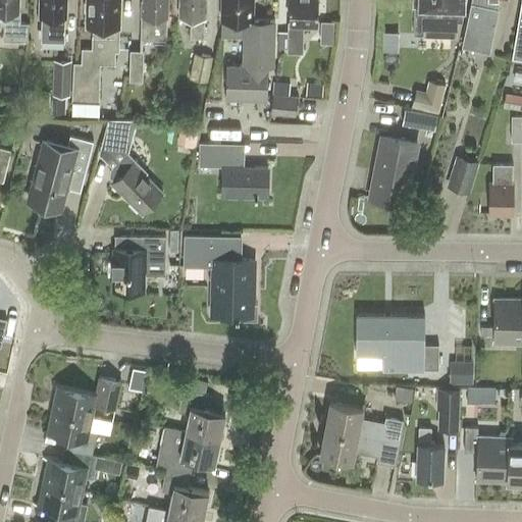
[(0,0),(0,10),(4,11),(3,40),(28,40),(28,22),(20,22),(20,10),(18,10),(17,0),(0,0)]
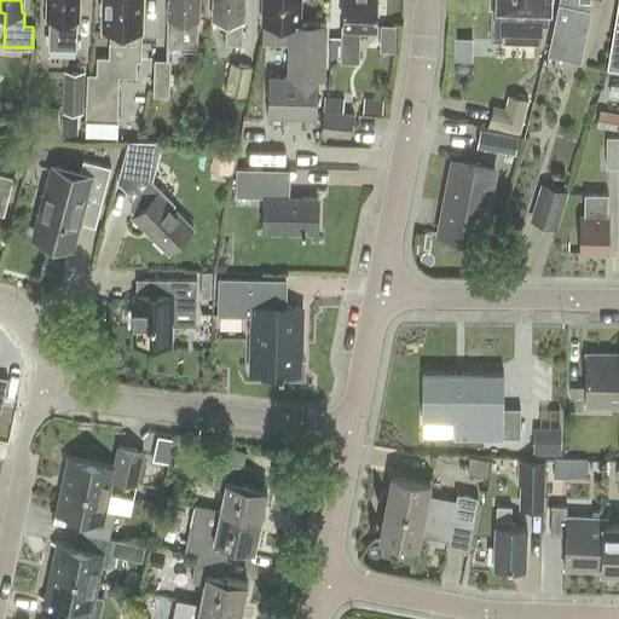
[(48,0),(48,1),(46,1),(46,18),(50,19),(48,48),(76,50),(77,19),(80,19),(80,3),(77,3),(77,0),(48,0)]
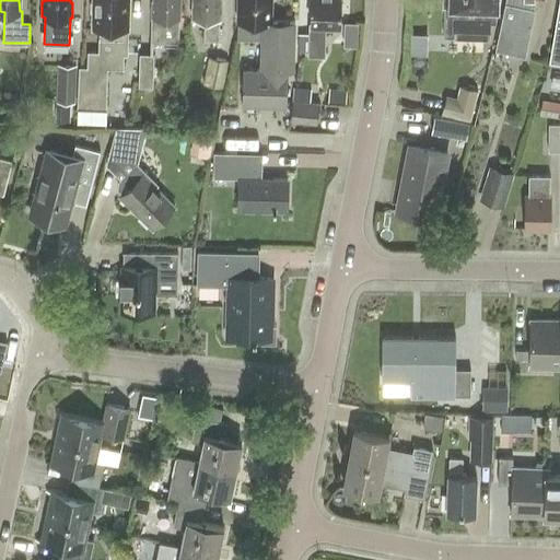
[(127,55),(128,0),(92,0),(92,28),(100,28),(98,51),(86,51),(86,67),(79,67),(76,121),(104,123),(107,68),(123,69),(124,55),(127,55)]
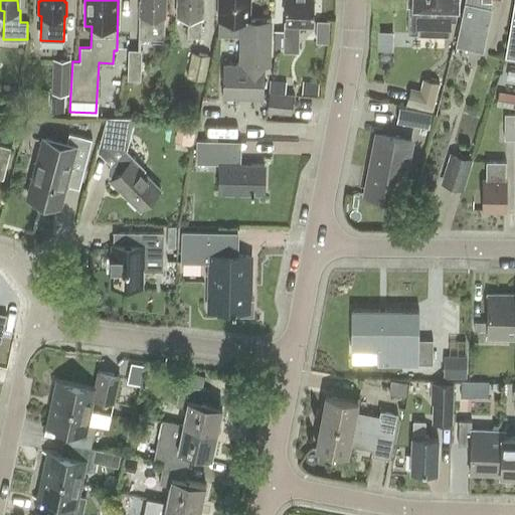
[(164,42),(165,0),(141,0),(142,0),(140,0),(139,38),(162,39),(162,42),(164,42)]
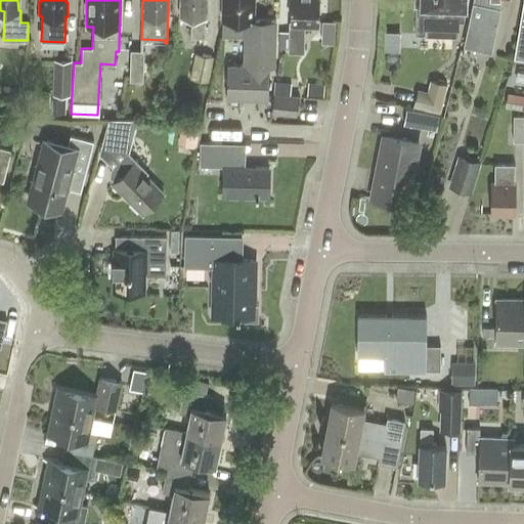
[(207,17),(207,0),(181,0),(181,16),(192,17),(191,38),(205,38),(206,17),(207,17)]
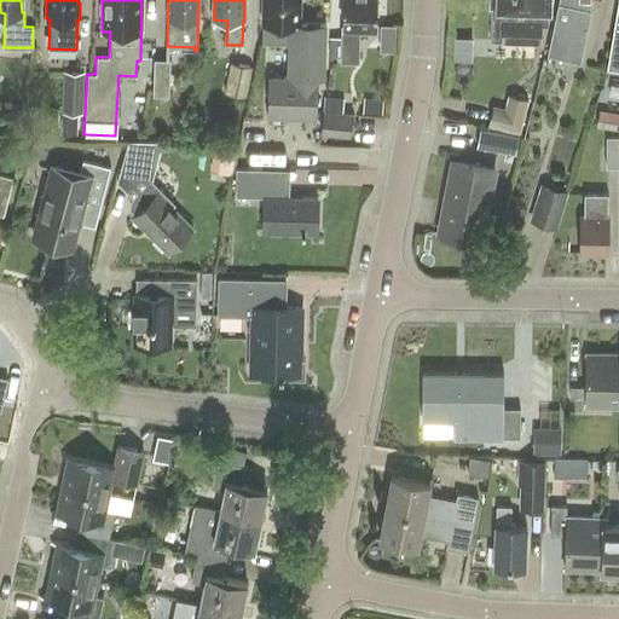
[(325,77),(327,24),(300,23),(300,0),(264,0),(264,24),(264,44),(289,44),(289,76),(270,76),(268,116),(318,117),(319,77),(325,77)]
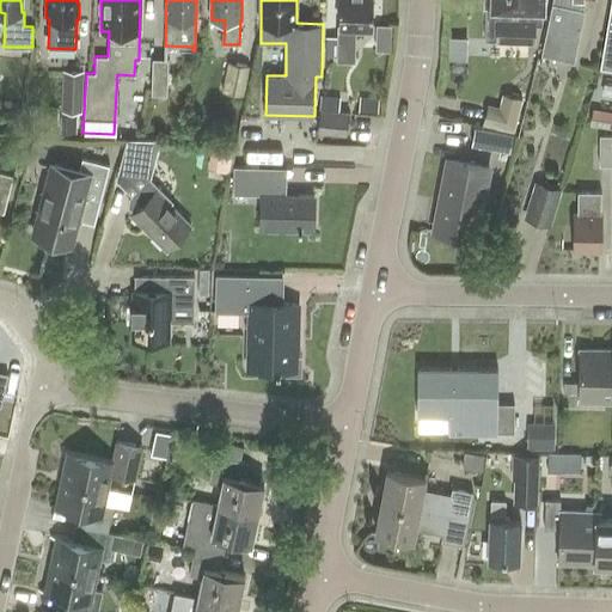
[(372,25),(372,0),(341,0),(342,5),(340,5),(340,24),(337,24),(337,36),(328,36),(328,47),(337,47),(336,61),(355,62),(356,25),(372,25)]
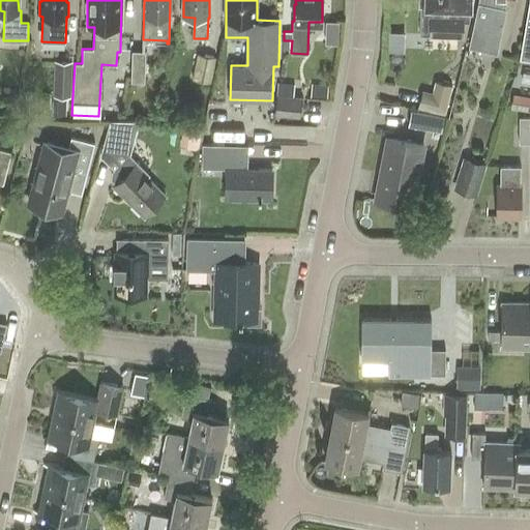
[(470,0),(420,0),(419,35),(463,36),(464,21),(470,22),(470,0)]
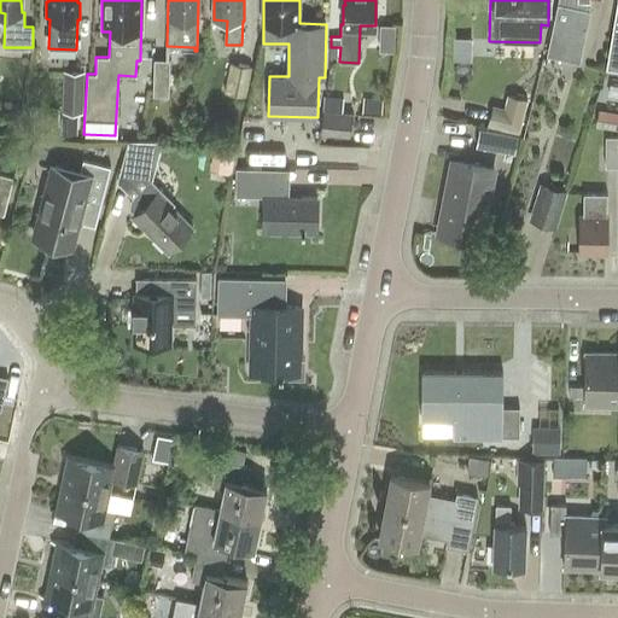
[(559,0),(548,54),(578,62),(589,11),(587,10),(589,0),(559,0)]
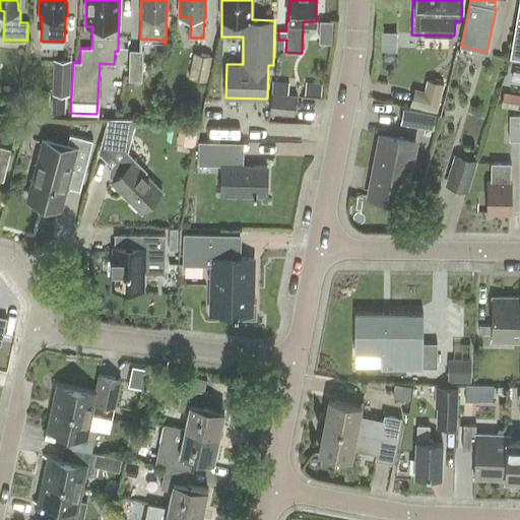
[(519,0),(510,57),(519,58),(519,0)]
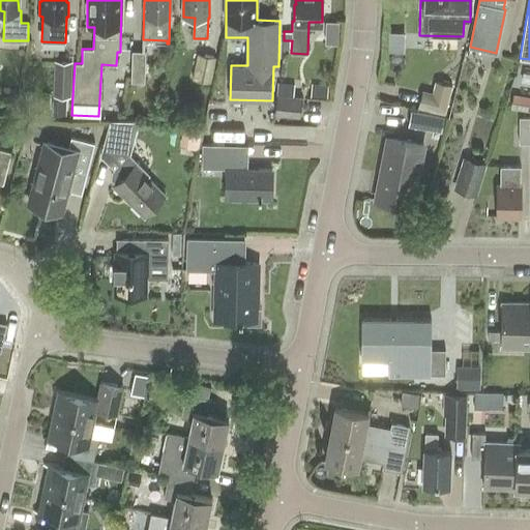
[(146,50),(133,50),(131,80),(145,81),(146,50)]
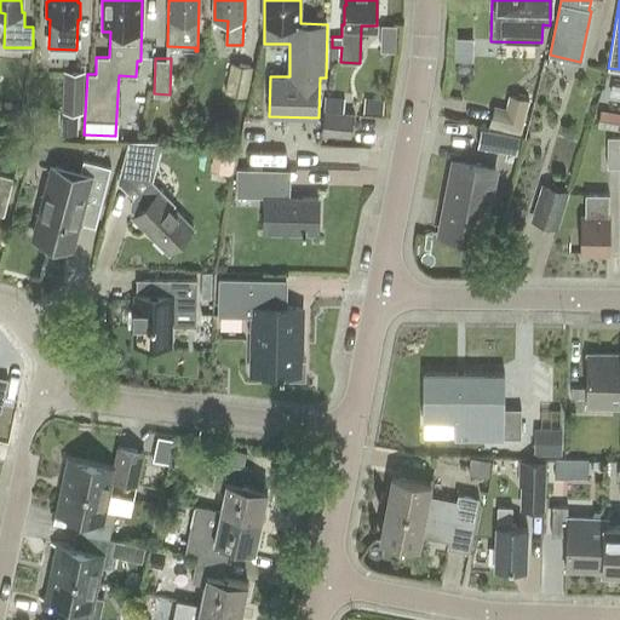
[(247,96),(253,67),(230,62),(224,92),(247,96)]
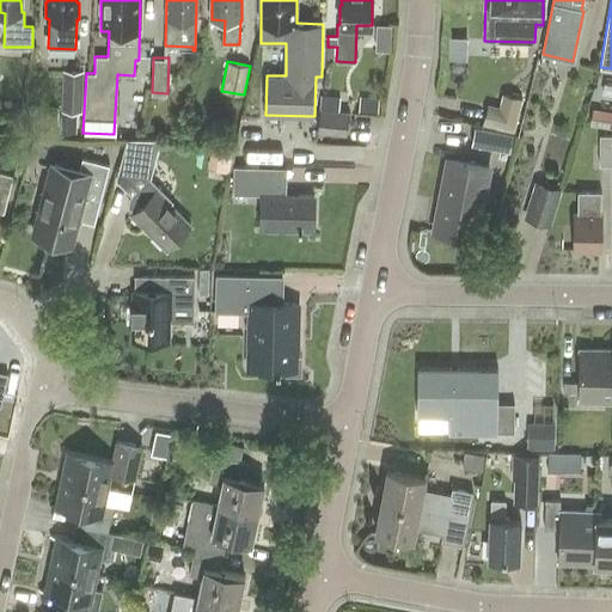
[(83,111),(84,71),(63,69),(61,110),(83,111)]
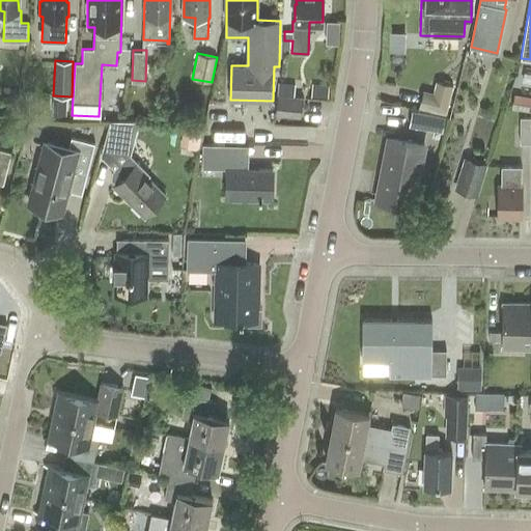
[(446,115),(453,85),(436,81),(432,92),(423,90),(418,108),(446,115)]
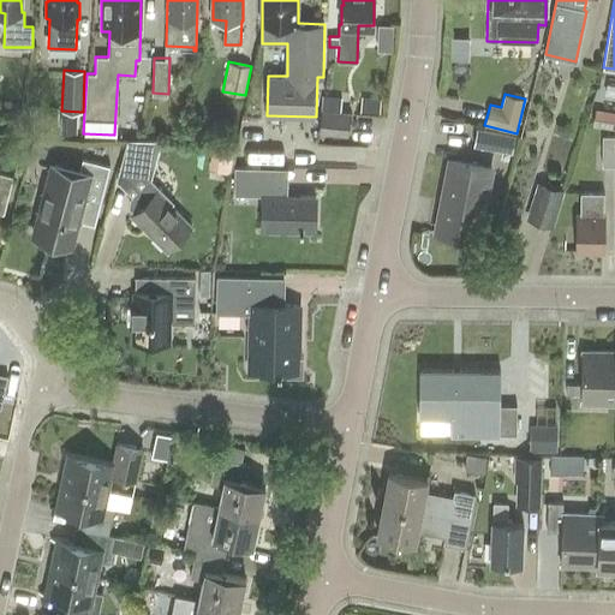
[(348,136),(351,112),(341,112),(342,97),(322,95),(318,132),(348,136)]
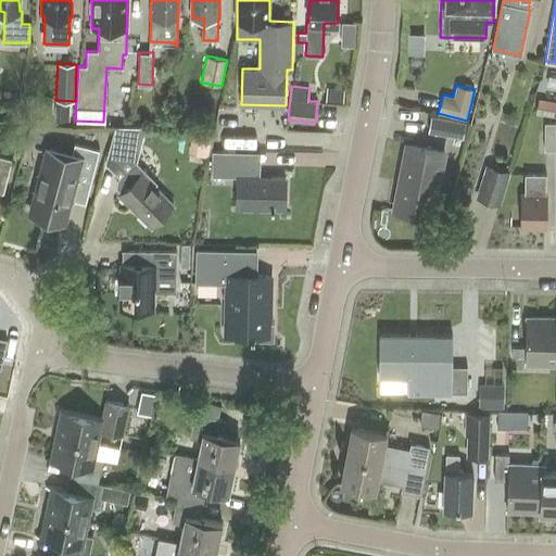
[(555,101),(539,99),(535,114),(555,116),(555,101)]
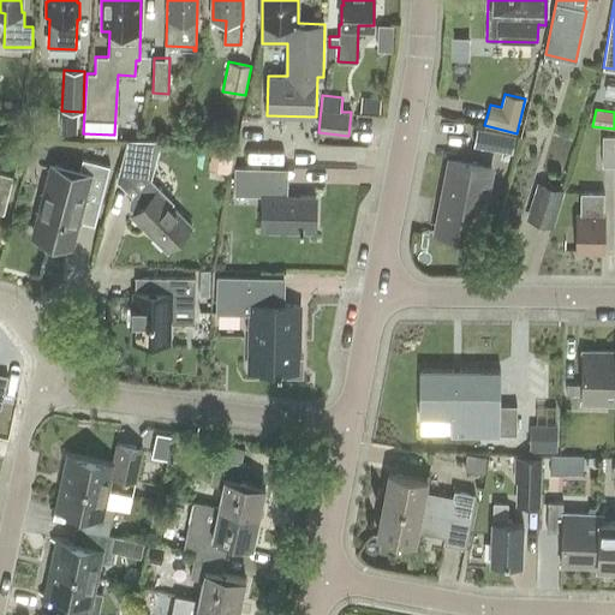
[(476,127),(472,147),(511,154),(514,135),(476,127)]
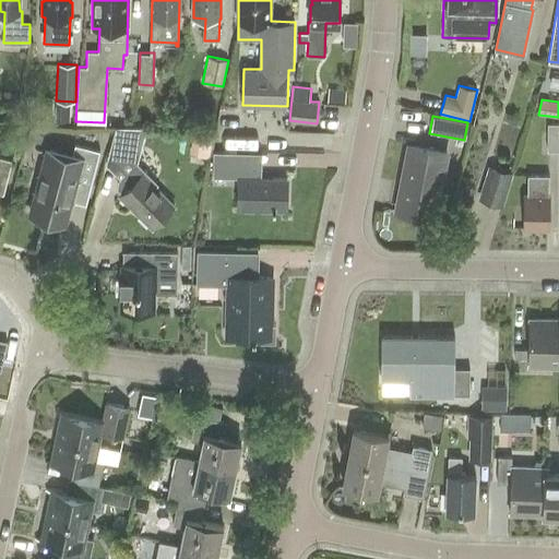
[(558,151),(558,122),(548,123),(547,151),(558,151)]
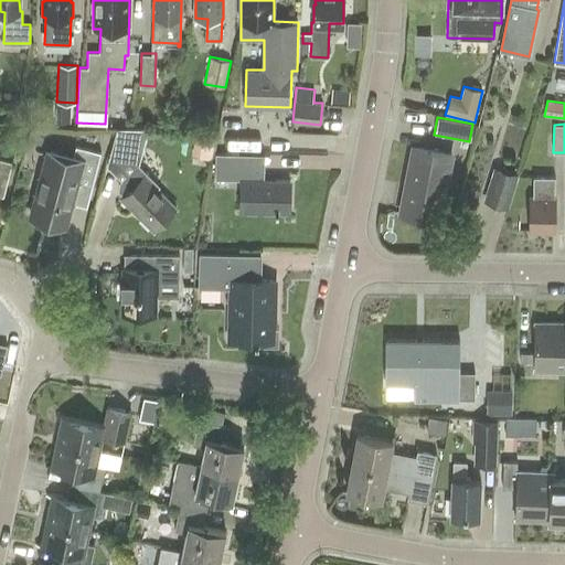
[(140,155),(147,129),(118,128),(112,155),(140,155)]
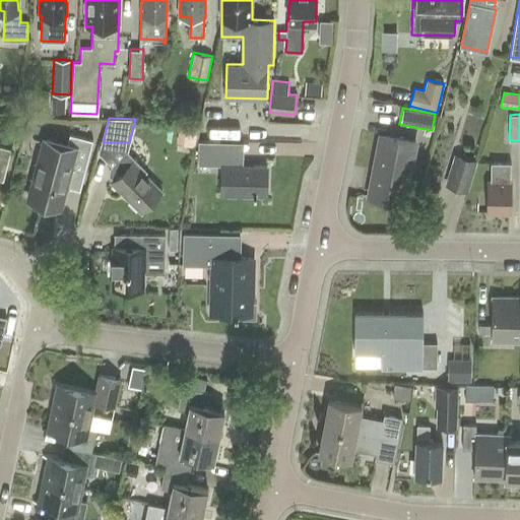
[(83,178),(93,140),(70,134),(66,147),(43,141),(27,196),(62,205),(70,175),(83,178)]
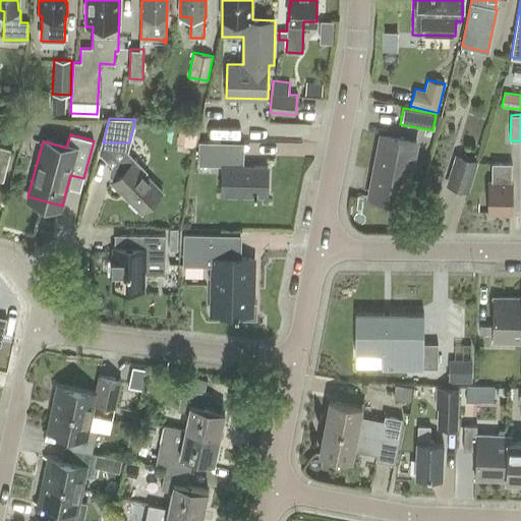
[(404,204),(416,142),(382,135),(369,196),(404,204)]
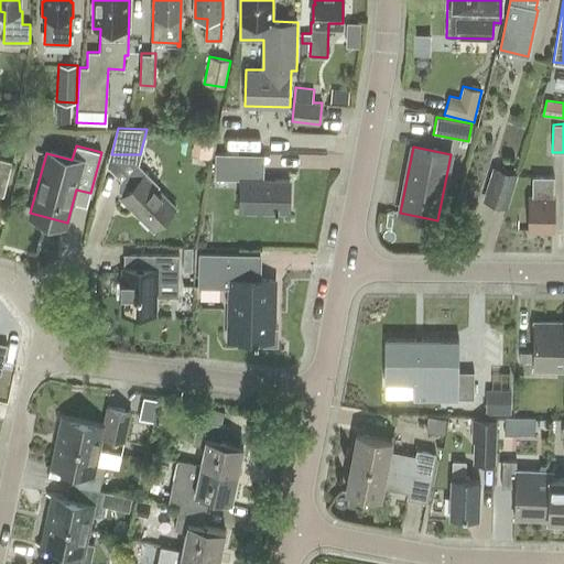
[(239,169),(239,154),(215,153),(215,167),(239,169)]
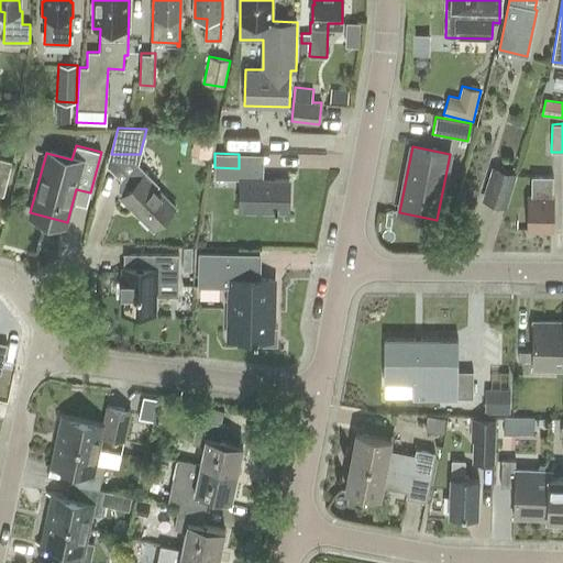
[(153,230),(176,207),(144,175),(154,165),(144,155),(121,178),(131,187),(121,197),(153,230)]
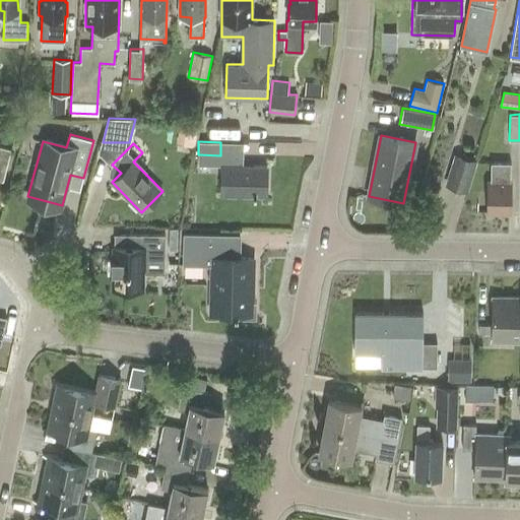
[(0,179),(3,181),(11,149),(0,145),(0,179)]
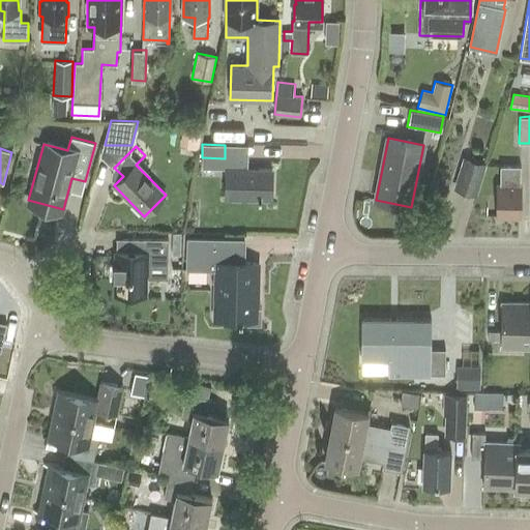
[(477,197),(488,165),(464,157),(453,189),(477,197)]
